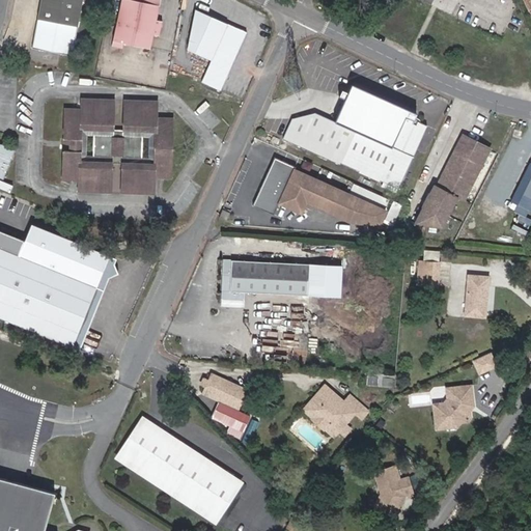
[(40,0),(32,47),(73,55),(82,0),(40,0)]
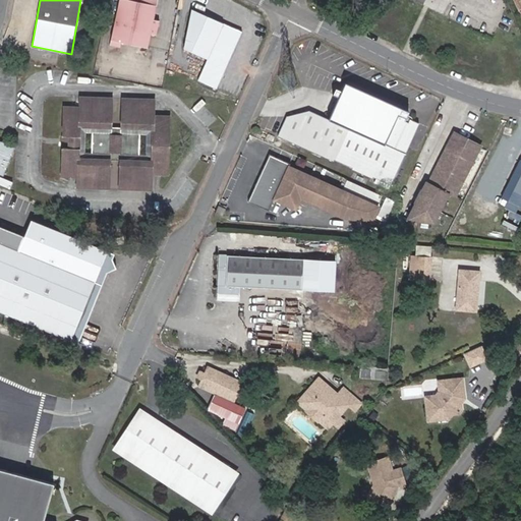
[(157,0),(118,0),(110,45),(119,47),(120,43),(148,48),(151,34),(157,35),(159,20),(154,19),(157,0)]
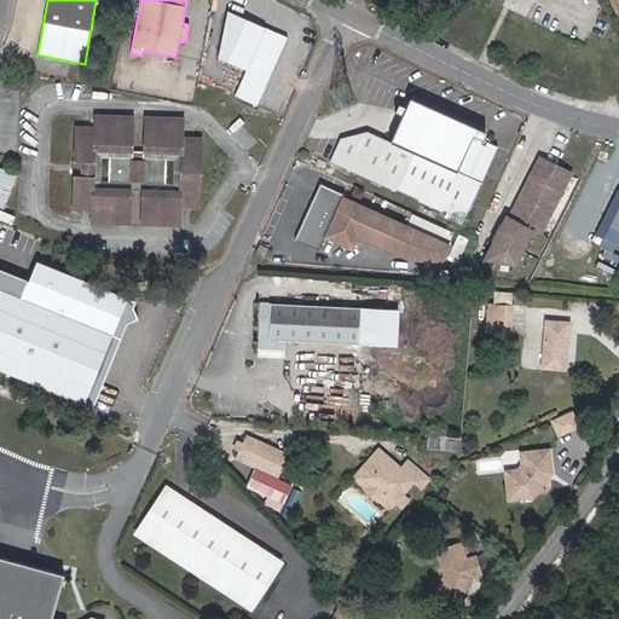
[(248,69),(236,94),(256,105),(288,40),(229,11),(220,56),(248,69)]
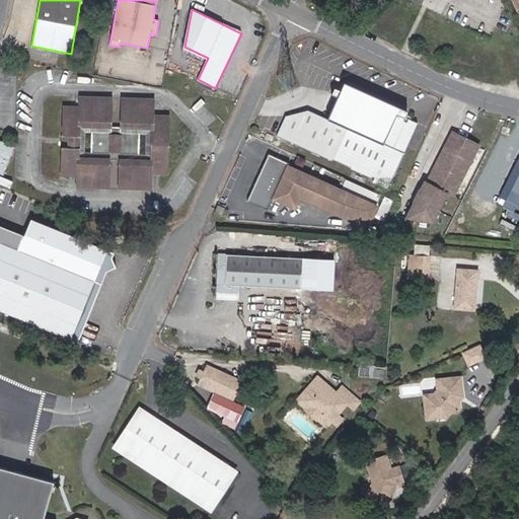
[(392,181),(418,123),(409,119),(408,122),(403,121),(405,118),(404,117),(408,110),(343,83),(340,90),(334,88),(330,94),(337,97),(327,120),(310,113),(287,117),(279,137),(330,159),(334,160),(336,157),(354,164),(360,167),(358,171),(366,174),(367,170),(373,173),(392,181)]
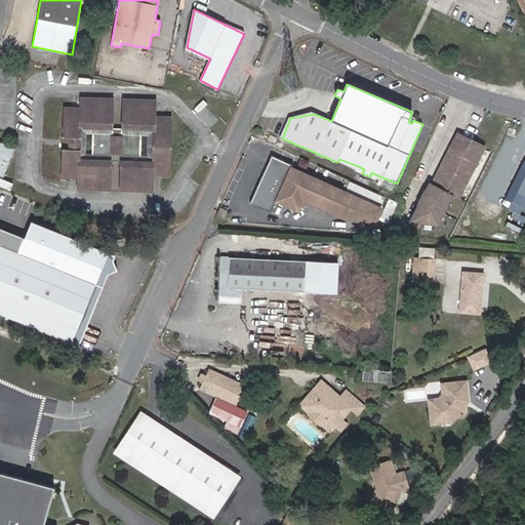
[(80,126),(112,127),(113,98),(81,97),(81,108),(65,107),(62,170),(61,176),(78,177),(78,189),(110,190),(111,161),(88,160),(79,160),(80,126)]
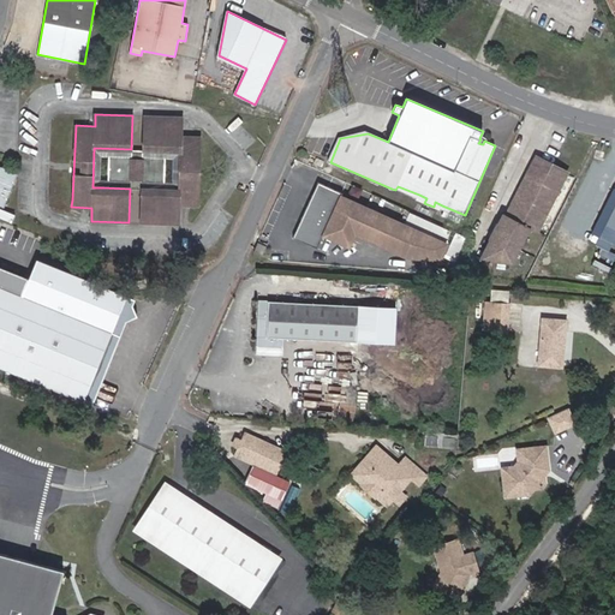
[(179,191),(142,190),(141,222),(178,225),(179,206),(198,206),(201,148),(202,137),(183,136),(183,118),(145,115),(143,149),(181,151),(181,156),(179,191)]
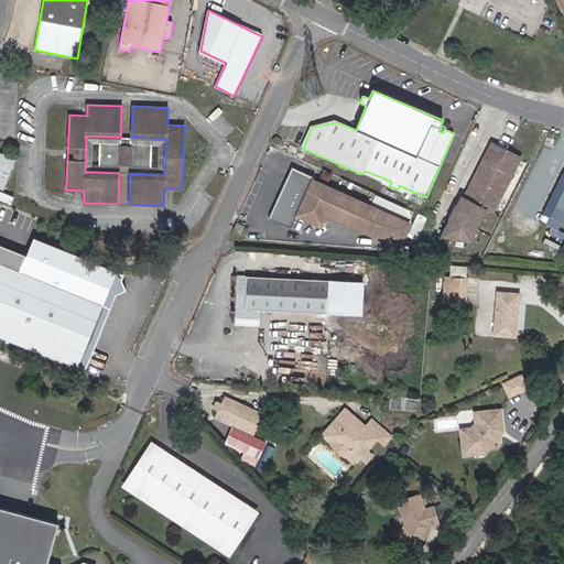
[(120,137),(86,136),(85,172),(95,172),(119,173),(130,174),(164,175),(166,143),(166,139),(131,137),(120,137)]
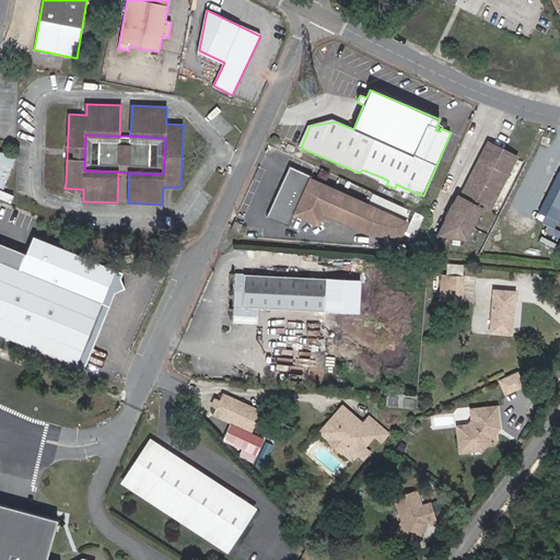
[(516,156),(489,142),(462,195),(459,194),(439,235),(467,238),(483,206),(490,209),(516,156)]
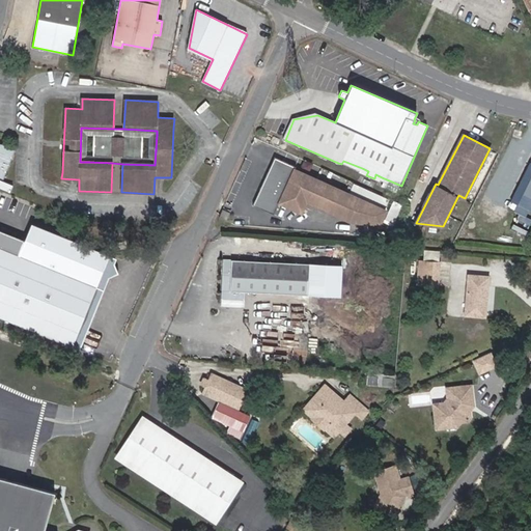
[(0,176),(2,177),(14,148),(0,143),(0,176)]
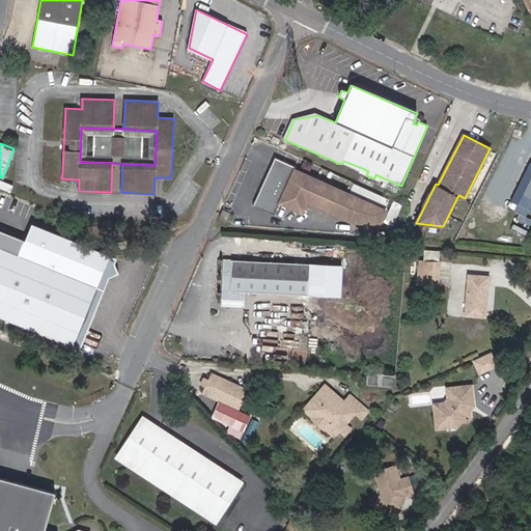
[(274,158),(252,205),(274,215),(279,203),(301,213),(306,202),(350,222),(381,219),(385,211),(295,169),(295,167),(274,158)]
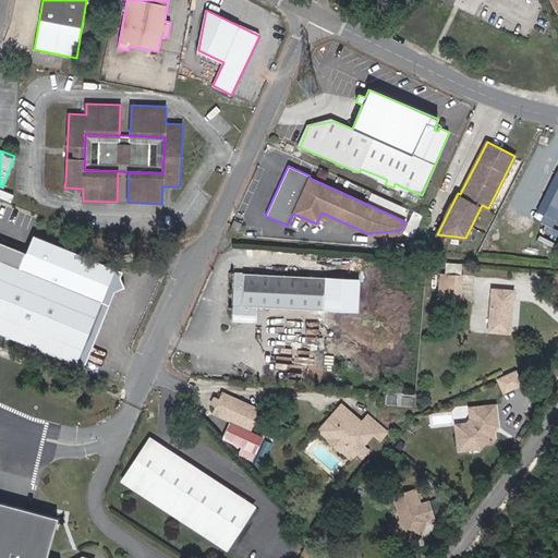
[(557,186),(544,215),(557,222),(557,186)]
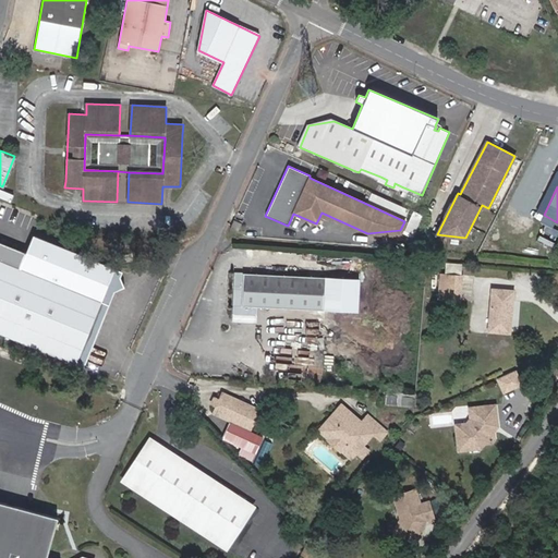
[(370,199),(405,216),(410,207),(373,191),(370,199)]
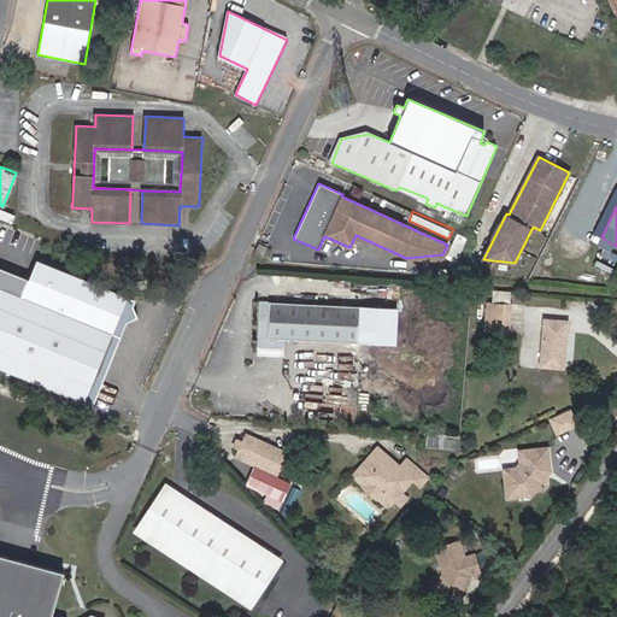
[(253,253),(263,257),(268,247),(258,244),(253,253)]
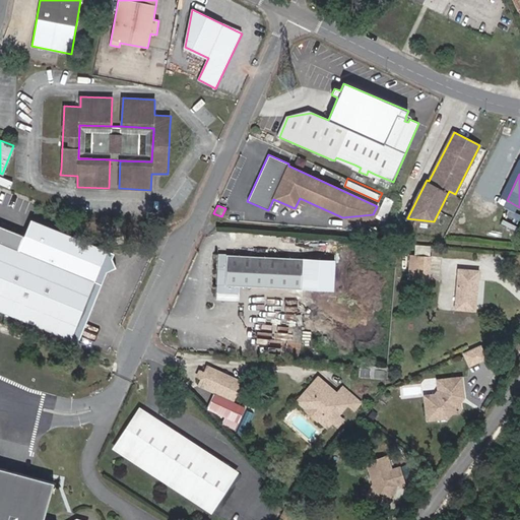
[(23,233),(3,225),(0,223),(0,309),(69,336),(91,278),(18,248),(23,233)]
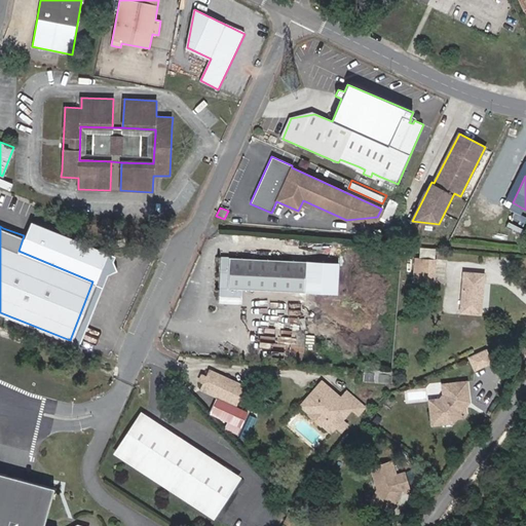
[(421,256),(437,256),(437,247),(420,247),(421,256)]
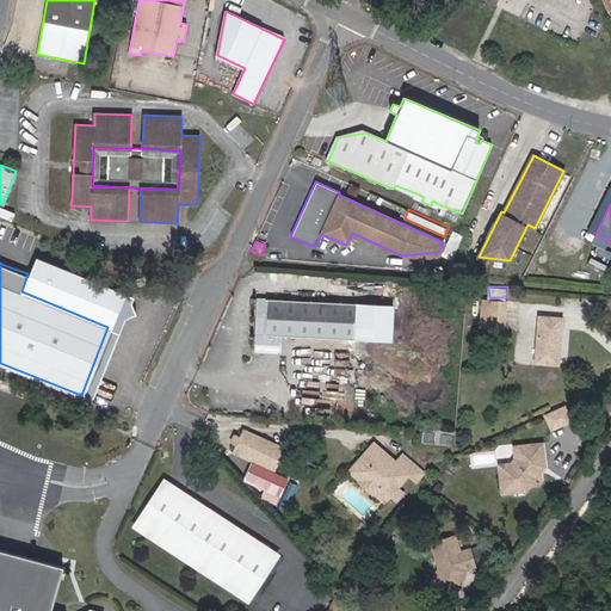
[(257,298),(254,344),(281,345),(281,337),(353,340),(356,304),(257,298)]
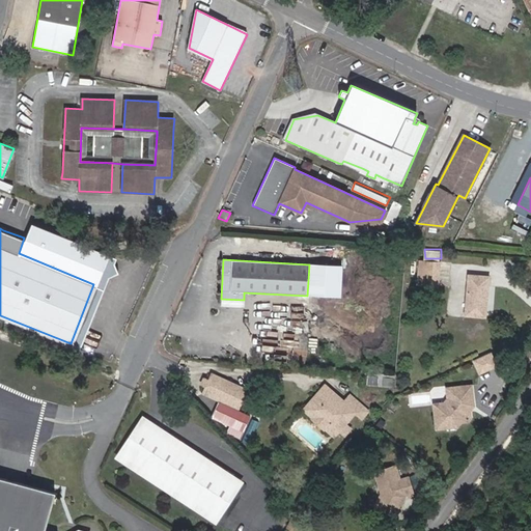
[(420,285),(438,286),(439,263),(420,262),(418,285),(420,285)]
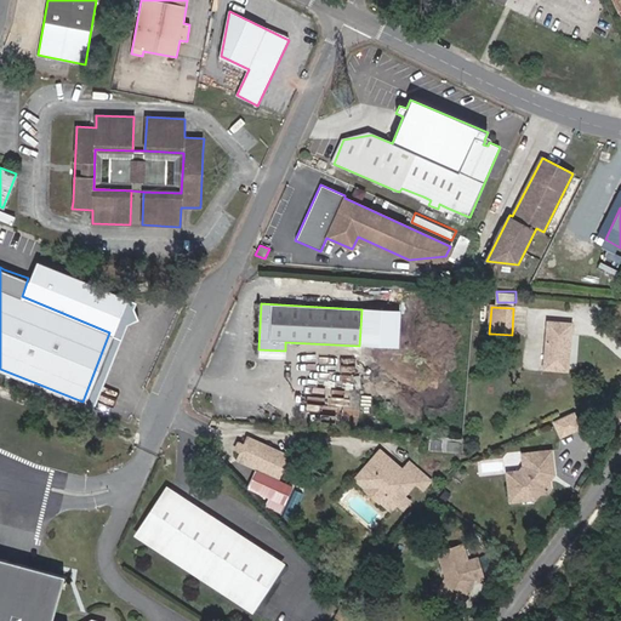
[(571,324),(548,323),(545,370),(568,371),(571,324)]
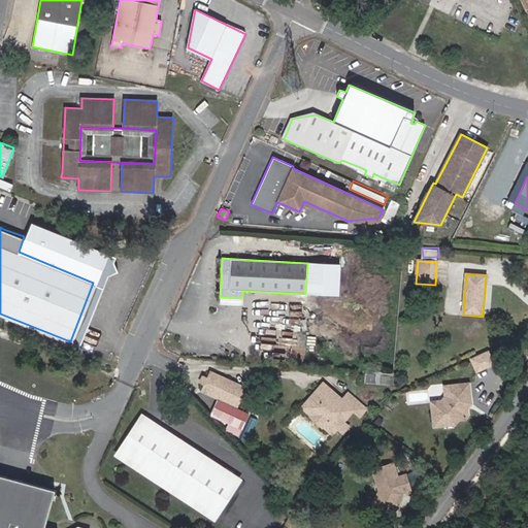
[(484,368),(477,355),(462,363),(468,375),(484,368)]
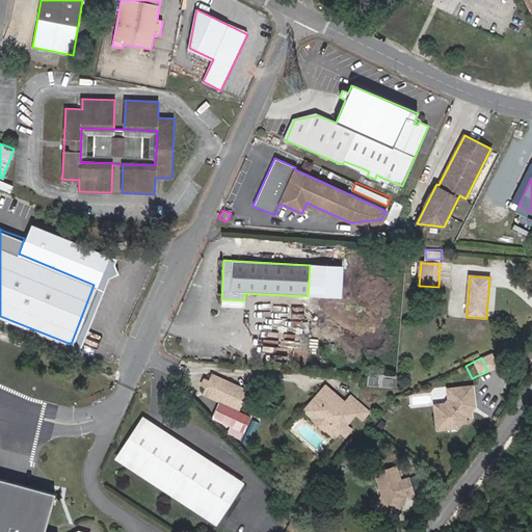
[(228,405),(236,388),(209,376),(202,394),(228,405)]
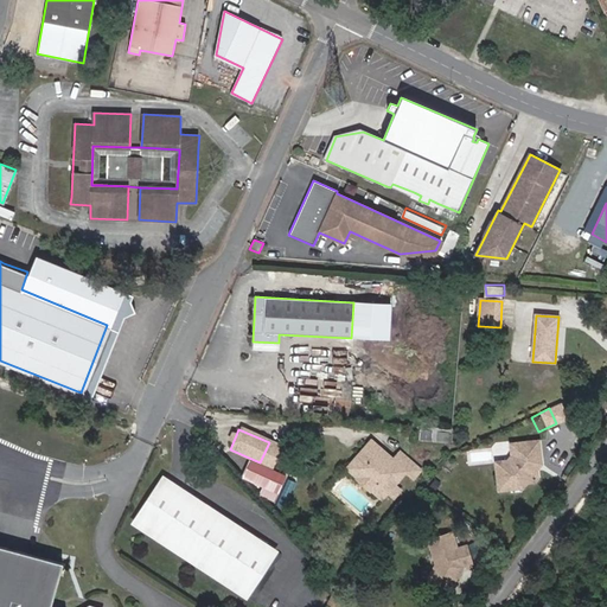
[(378,447),(377,448),(383,453),(384,452),(391,445),(385,439),(378,447)]
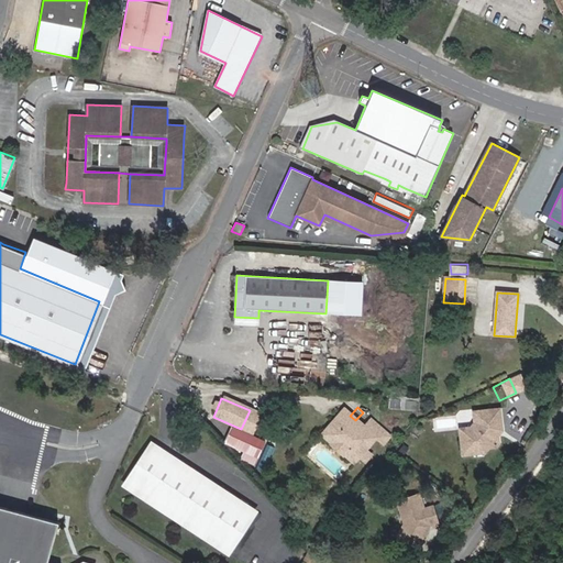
[(343,408),(324,430),(330,434),(334,434),(349,446),(351,452),(357,457),(360,454),(365,449),(366,450),(376,434),(384,441),(392,432),(381,423),(373,433),(364,426),(356,419),(355,420),(350,416),(351,415),(343,408)]
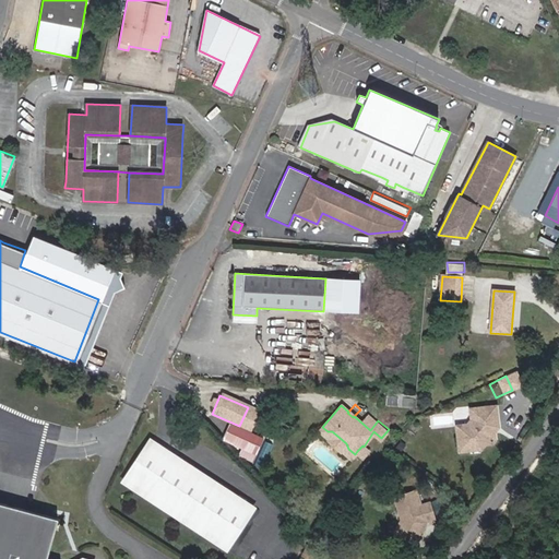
[(495,405),(470,408),(471,419),(467,425),(456,426),(459,451),(471,450),(470,441),(483,439),(483,443),(492,442),(495,439),(494,431),(492,426),(497,425),(495,405)]
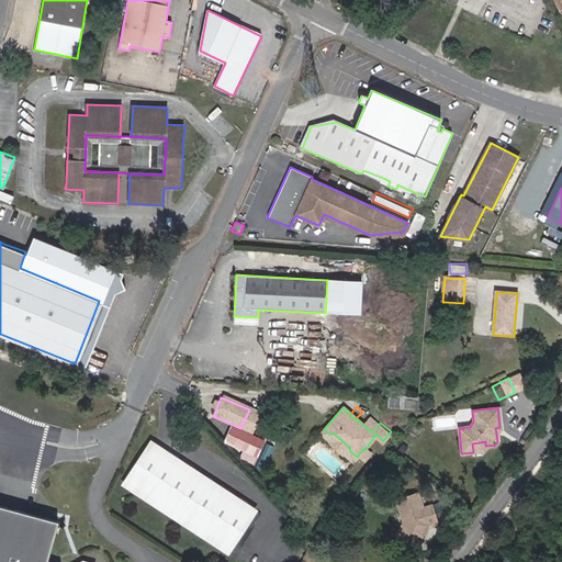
[(249,409),(240,428),(248,433),(257,413),(249,409)]
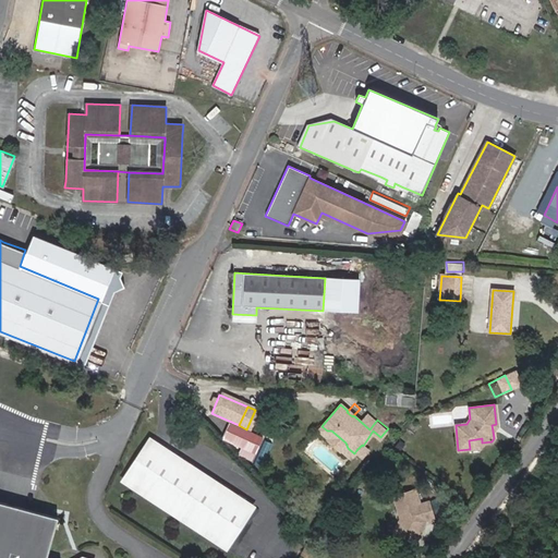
[(368,412),(361,422),(370,429),(377,420),(368,412)]
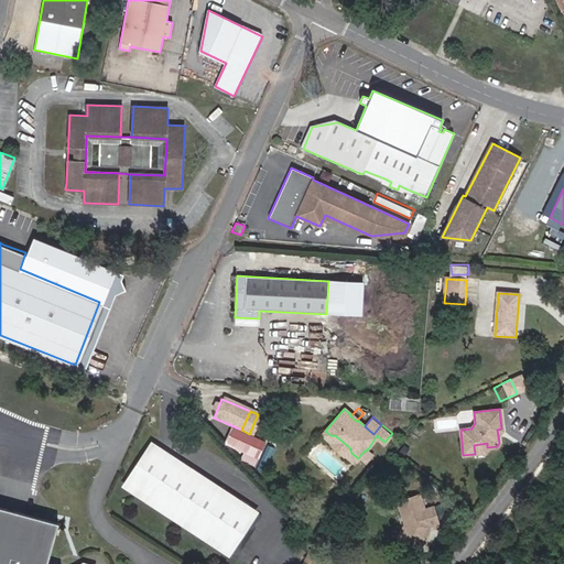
[(325,431),(322,435),(329,442),(328,443),(343,455),(344,454),(354,463),(358,458),(351,453),(349,447),(335,435),(331,435),(325,431)]
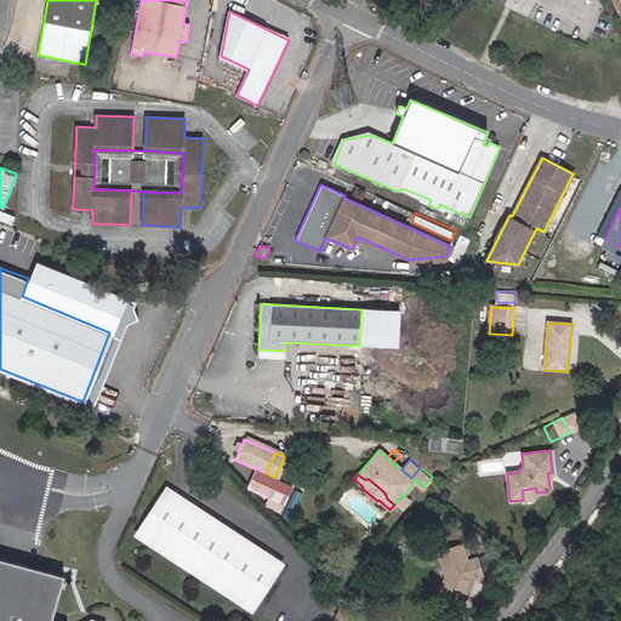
[(536,488),(522,490),(523,500),(534,499),(536,493),(536,488)]
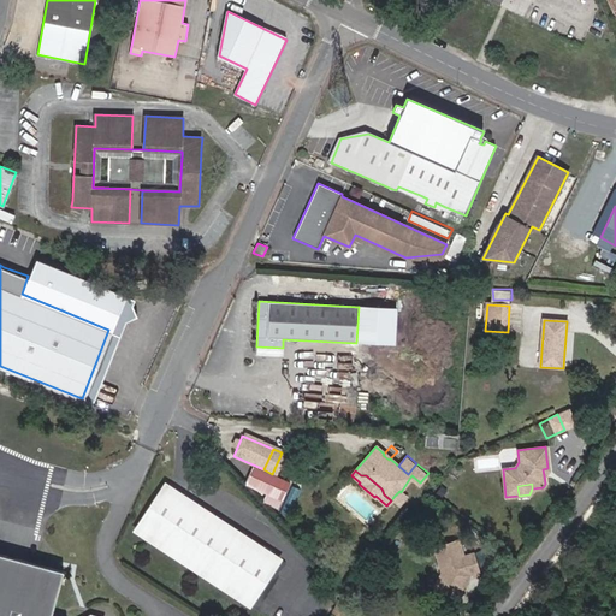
[(274,558),(262,550),(164,487),(140,525),(213,573),(250,596),(274,558)]
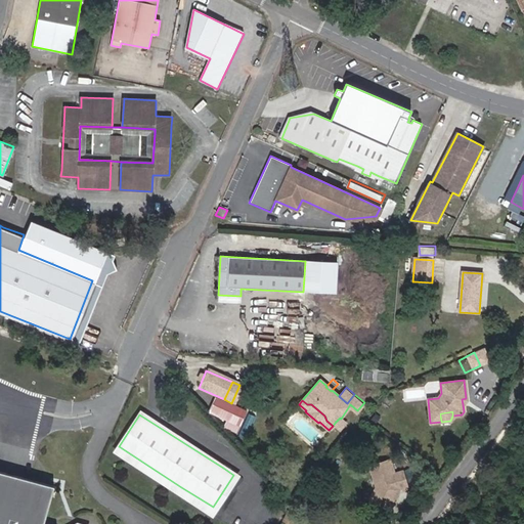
[(341,419),(336,425),(340,428),(345,422),(341,419)]
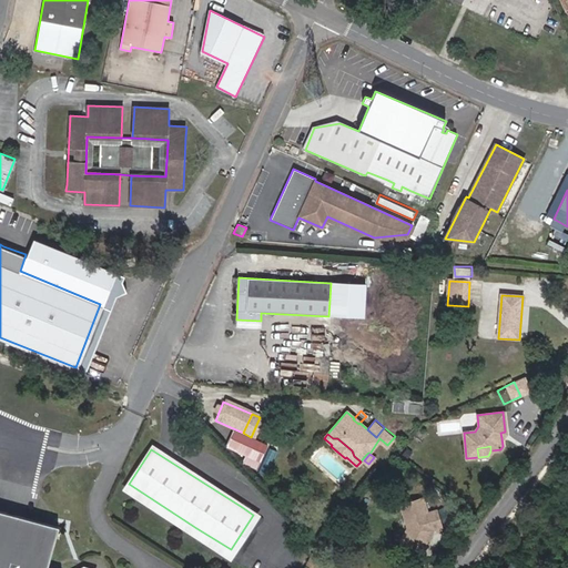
[(424,496),(403,503),(409,526),(403,539),(423,550),(434,528),(433,527),(442,524),(437,508),(428,511),(424,496)]
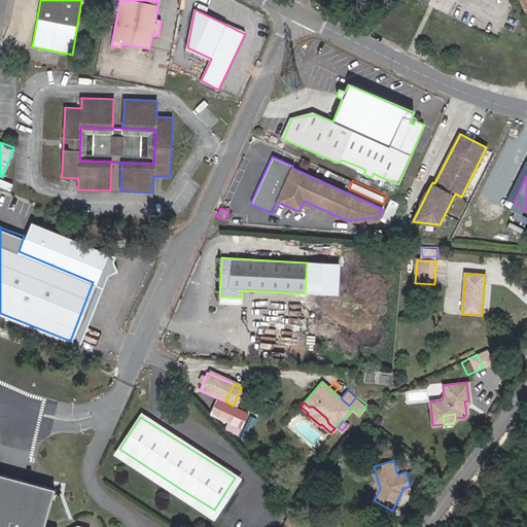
[(55,487),(0,472),(0,526),(80,526),(79,523),(71,526),(48,526),(45,526),(55,487)]
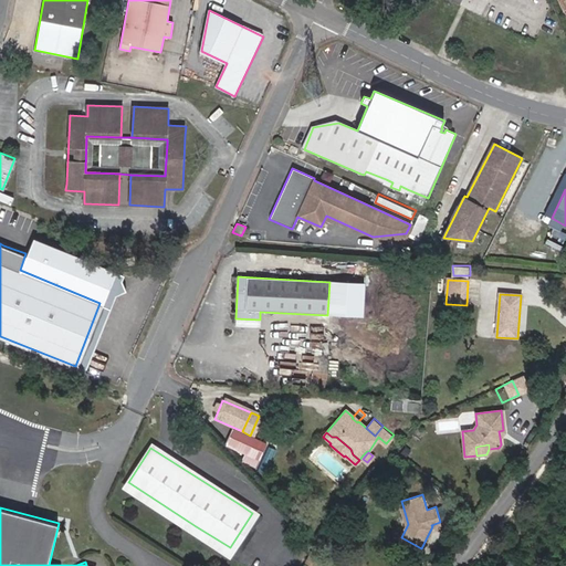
[(312,554),(307,564),(312,565),(313,565),(318,557),(312,554)]
